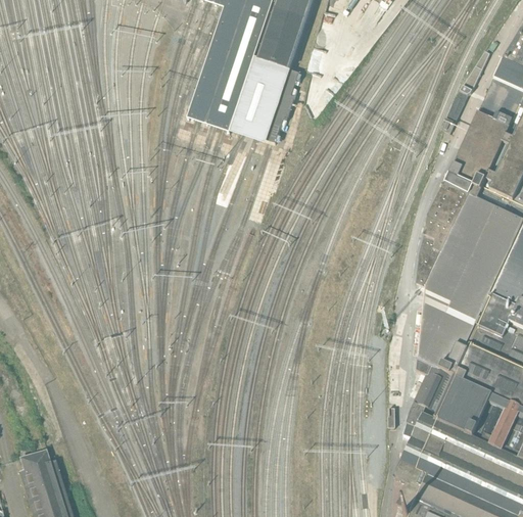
[(212,0),(225,4),(187,115),(265,141),(266,138),(276,141),(283,118),(287,119),(295,95),(291,93),(299,71),(289,67),(311,0),(212,0)]
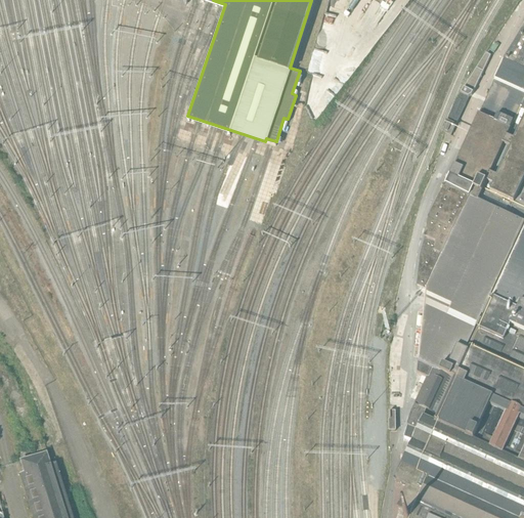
[(399,503),(412,509),(407,517),(523,517),(523,22),(503,57),(504,57),(482,104),(479,111),(455,163),(446,182),(429,216),(430,216),(425,234),(421,252),(418,281),(427,285),(419,356),(418,368),(428,373),(418,395),(415,400),(410,411),(407,421),(419,424),(412,436),(413,436),(395,476),(408,481),(399,503)]
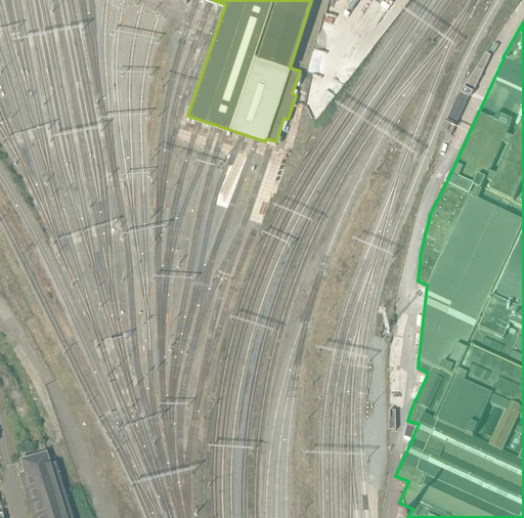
[(450,131),(469,92),(472,90),(473,87),(490,51),(486,49),(460,91),(446,119),(446,120),(444,127),(450,131)]
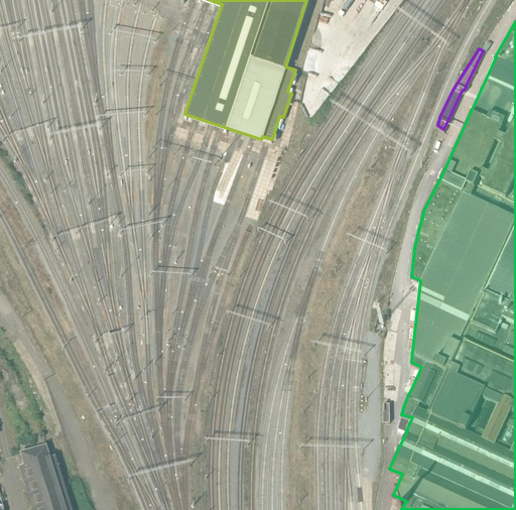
[(67,509),(45,440),(18,449),(22,461),(18,463),(32,509),(67,509)]
